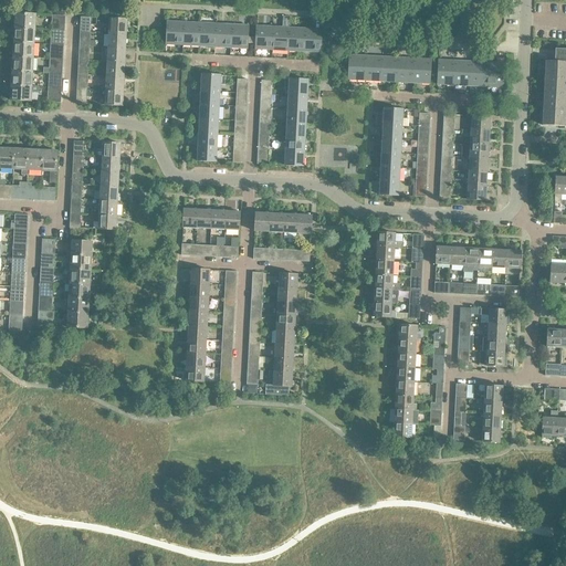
[(16,13),(14,28),(35,29),(35,14),(27,14),(16,13)]
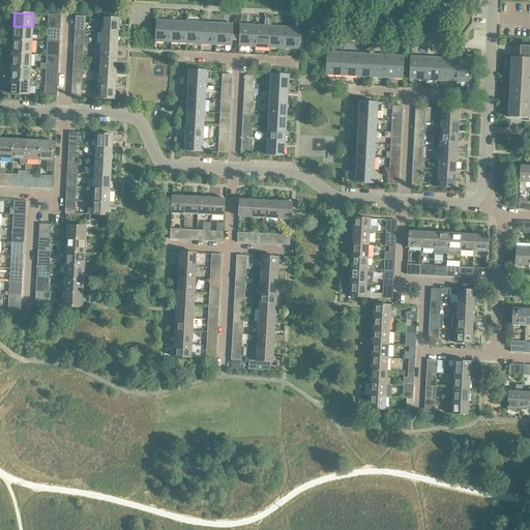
[(49,15),(48,28),(60,29),(61,15),(60,15),(49,13),(49,15)]
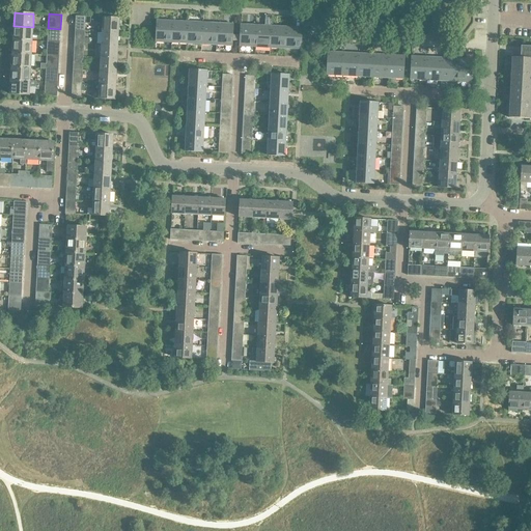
[(103,25),(102,32),(119,33),(120,20),(95,19),(95,25),(103,25)]
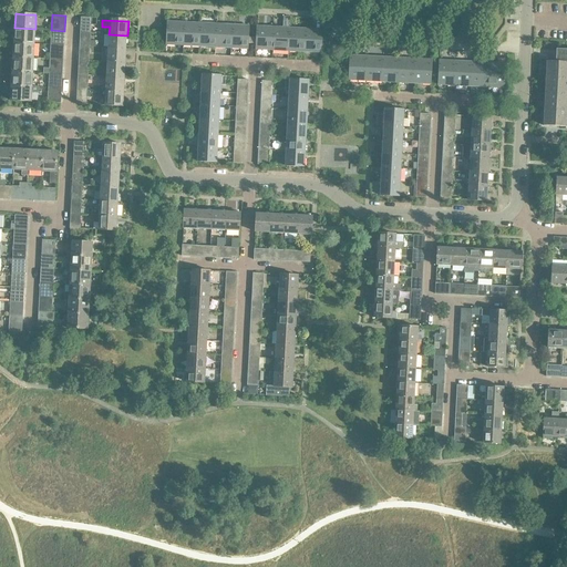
[(183,45),(184,23),(168,23),(167,45),(183,45)]
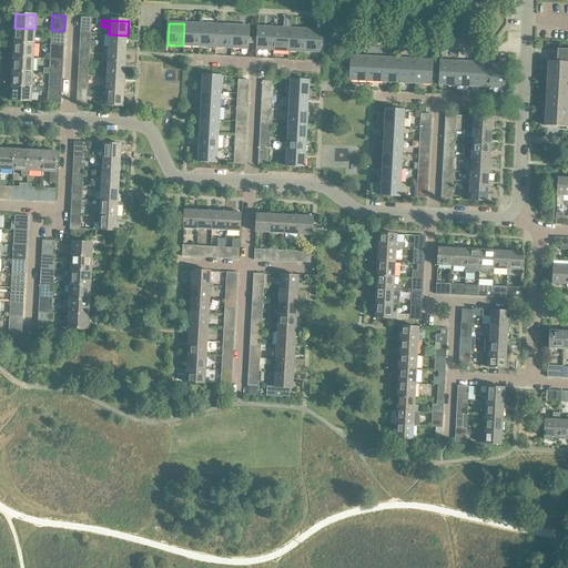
[(200,24),(184,23),(183,46),(199,47),(200,24)]
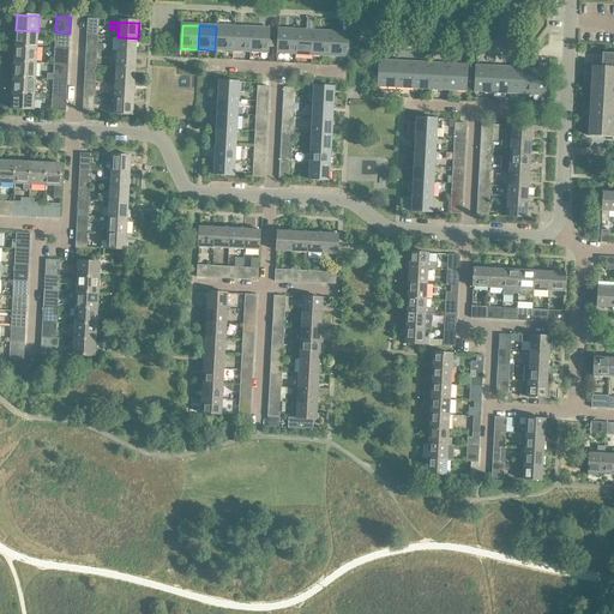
[(216,26),(215,50),(232,52),(233,28),(216,26)]
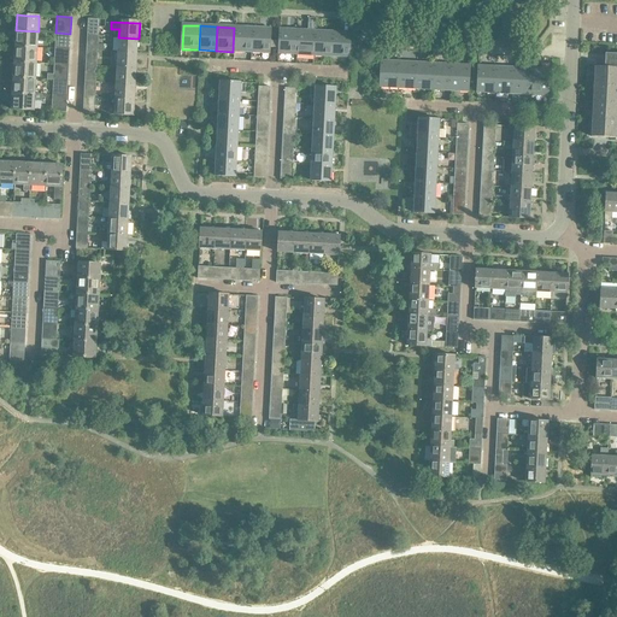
[(234,28),(233,52),(250,53),(252,29),(234,28)]
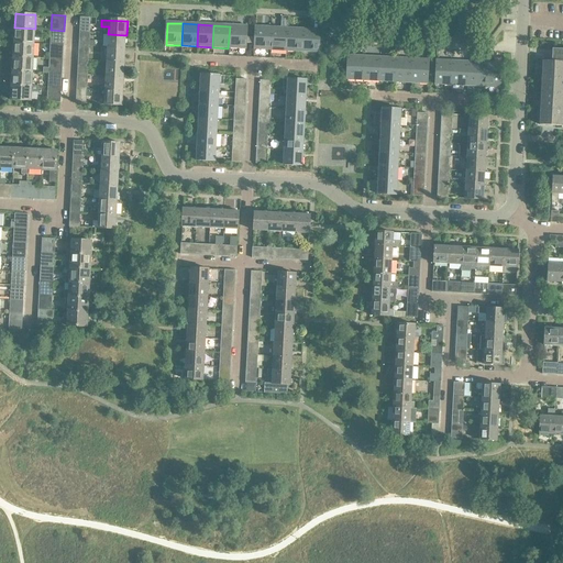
[(230,26),(228,48),(246,50),(247,39),(247,28),(230,26)]
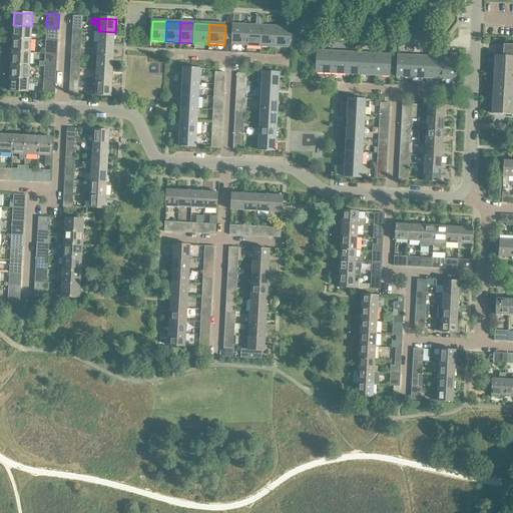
[(13,25),(12,38),(31,39),(32,26),(13,25)]
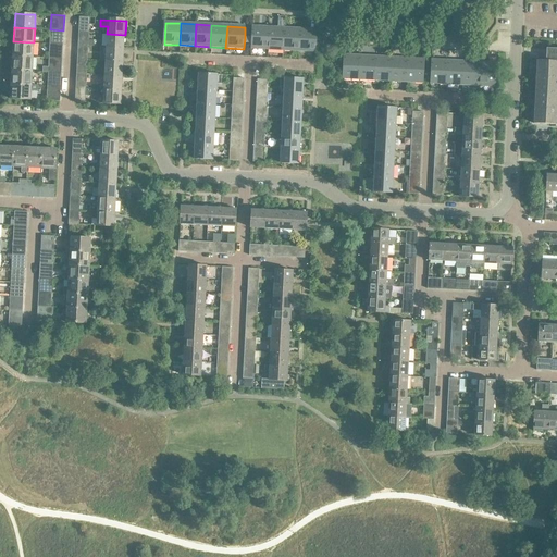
[(254,27),(252,45),(252,49),(267,50),(268,28),(254,27)]
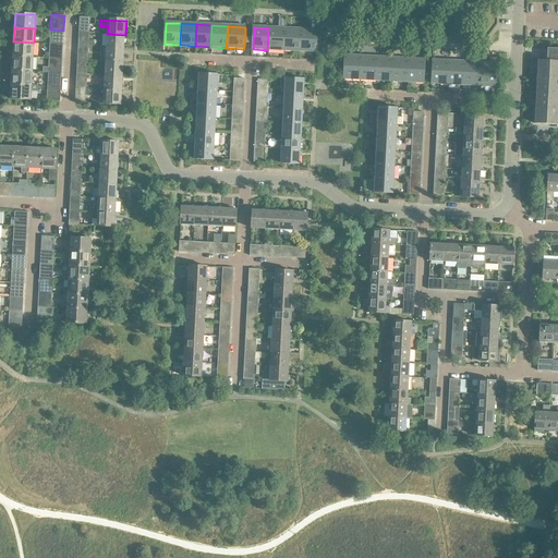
[(268,28),(267,50),(283,51),(284,28),(268,28)]
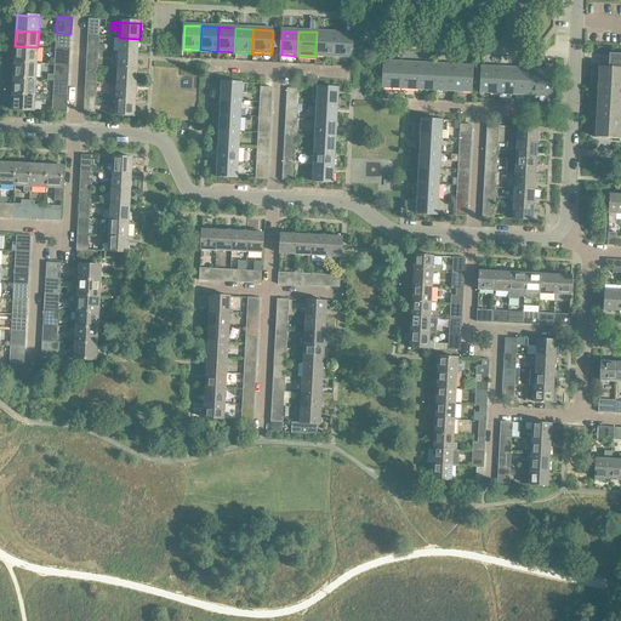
[(317,32),(315,57),(334,57),(335,33),(317,32)]
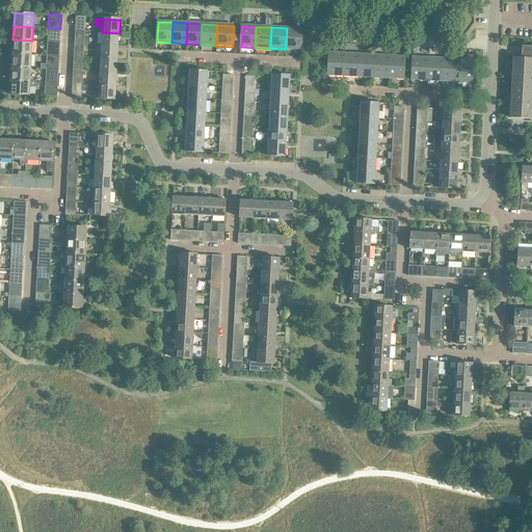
[(48,28),(48,42),(60,43),(60,29),(48,28)]
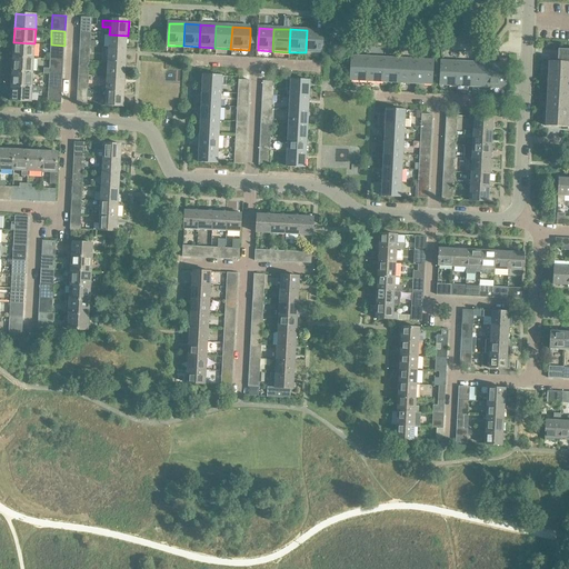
[(307,30),(306,52),(322,53),(323,31),(307,30)]
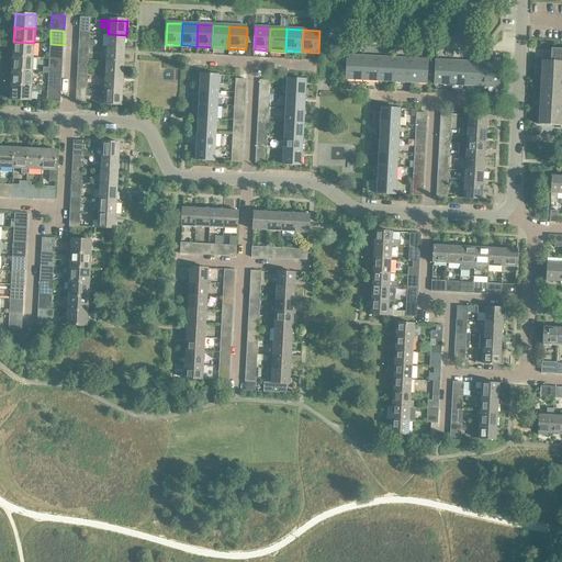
[(108,34),(108,48),(125,49),(126,35),(108,34)]
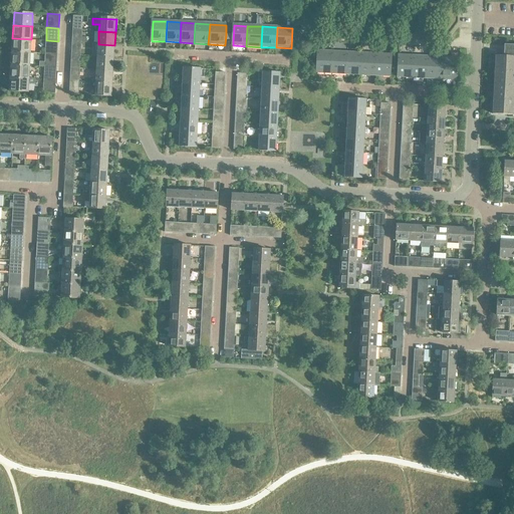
[(12,38),(12,51),(30,52),(31,39),(12,38)]
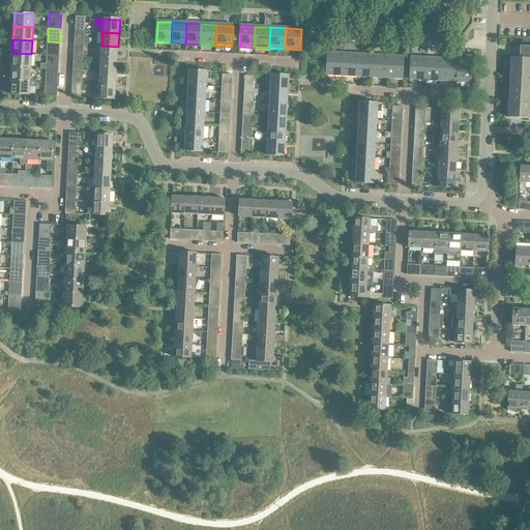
[(48,41),(47,55),(59,56),(60,42),(48,41)]
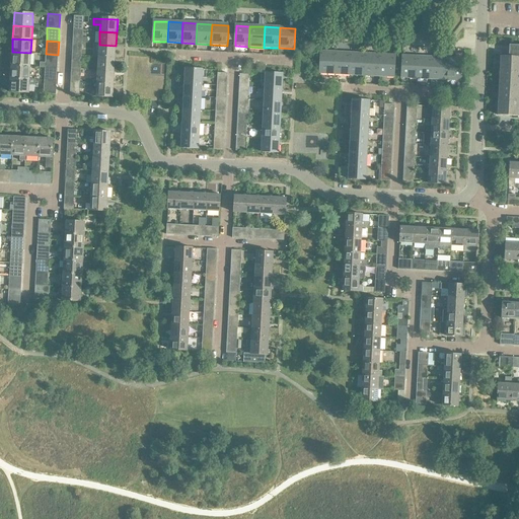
[(73,43),(72,55),(82,56),(82,43),(73,43)]
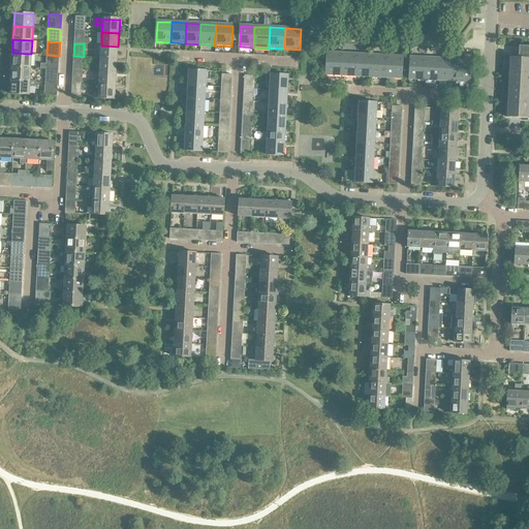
[(101,45),(100,59),(118,60),(118,47),(101,45)]
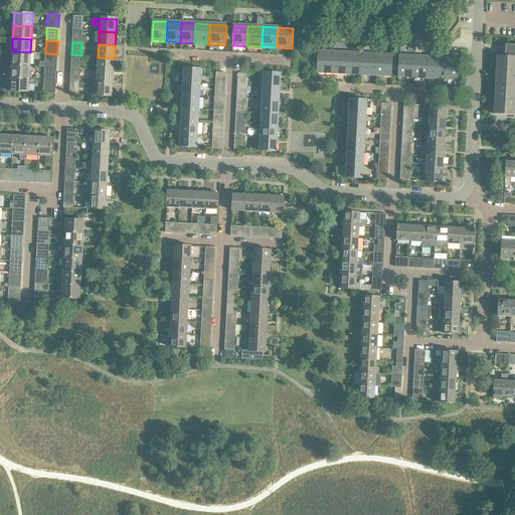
[(497,64),(514,64),(514,45),(513,46),(507,46),(507,56),(497,56),(497,64)]
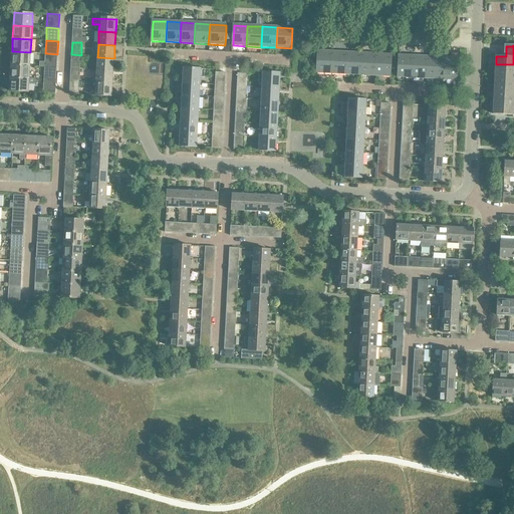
[(12,51),(11,64),(29,65),(30,52),(12,51)]
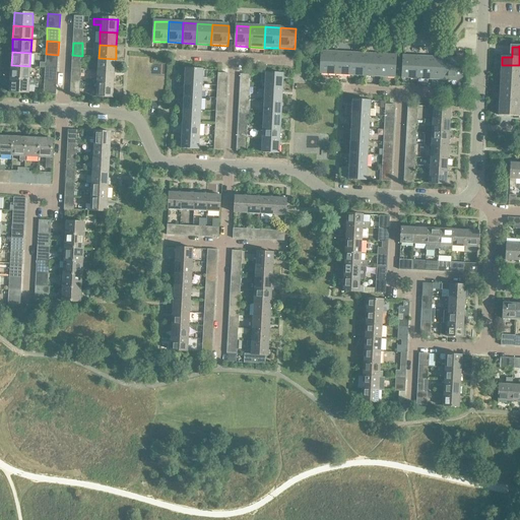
[(335,74),(336,53),(322,52),(321,74),(335,74)]
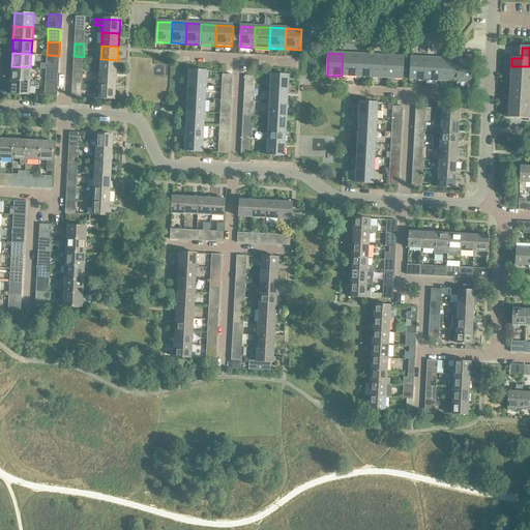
[(358,55),(343,54),(342,76),(357,77),(358,55)]
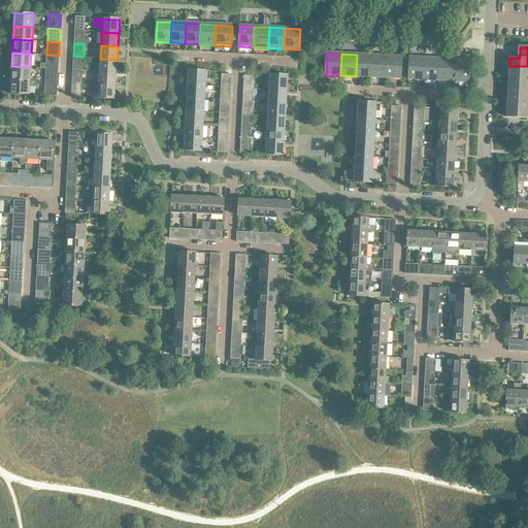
[(357,55),(356,76),(370,77),(371,55),(357,55)]
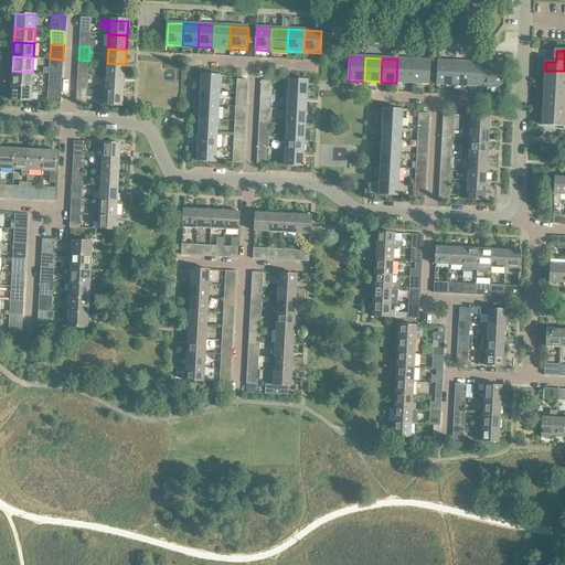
[(414,60),(397,59),(396,83),(413,84),(414,60)]
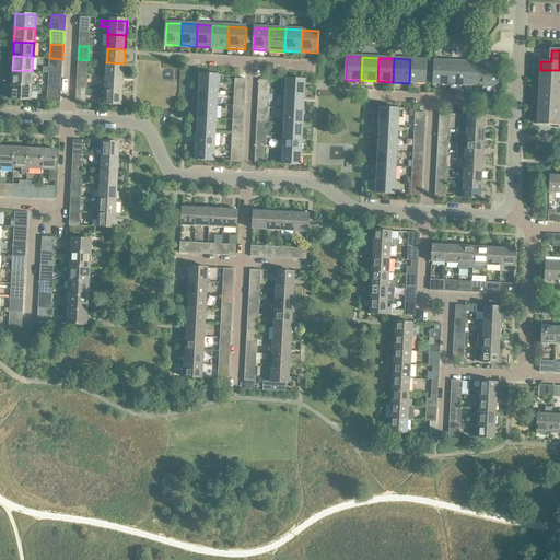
[(427,60),(410,59),(409,83),(426,84),(427,60)]
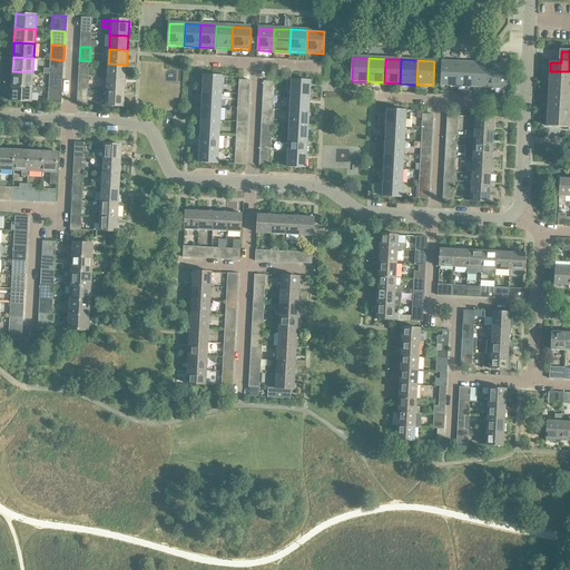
[(457,87),(459,62),(443,61),(441,86),(457,87)]
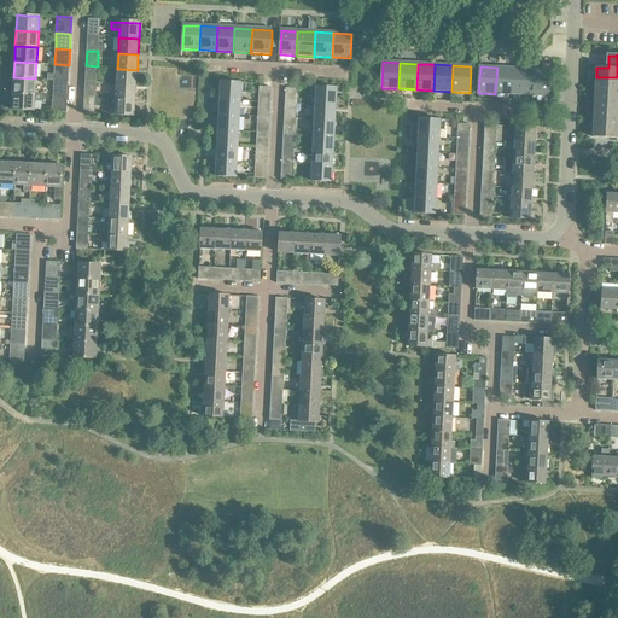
[(516,69),(497,68),(495,94),(514,94),(516,69)]
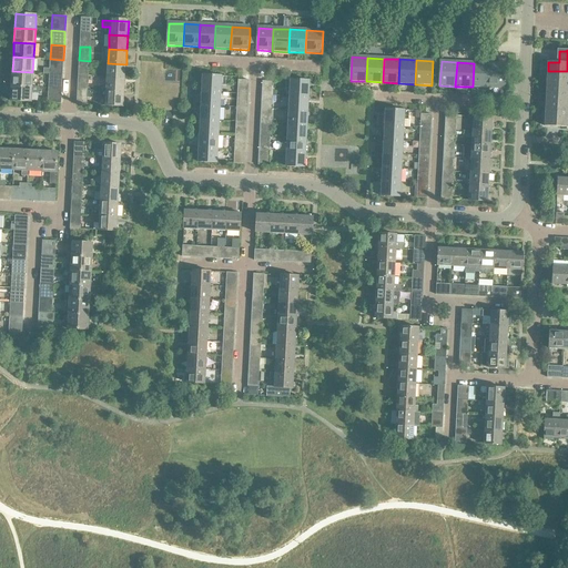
[(108,63),(107,78),(125,79),(127,64),(108,63)]
